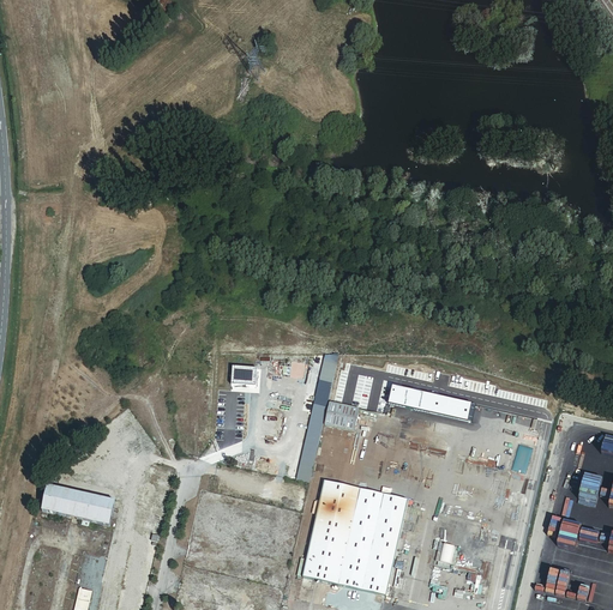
[(337,354),(324,350),(295,476),(308,479),(337,354)]
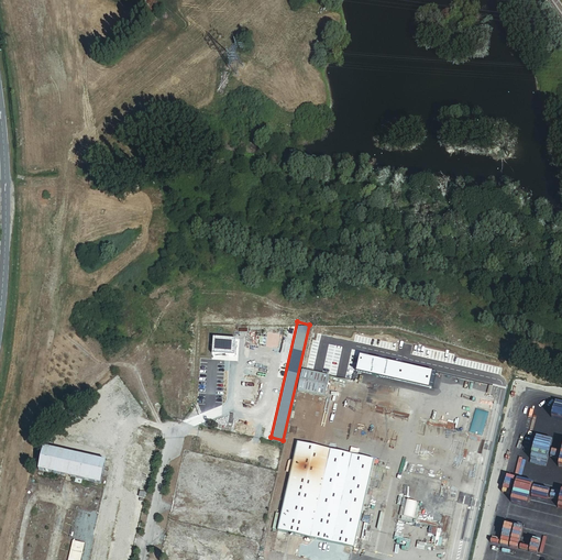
[(234,352),(235,336),(212,335),(211,351),(234,352)]
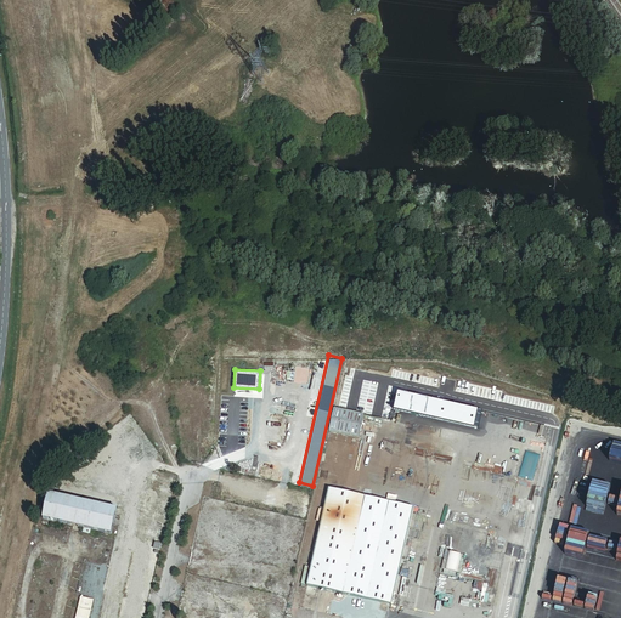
[(478,407),(396,389),(393,407),(473,425),(478,407)]
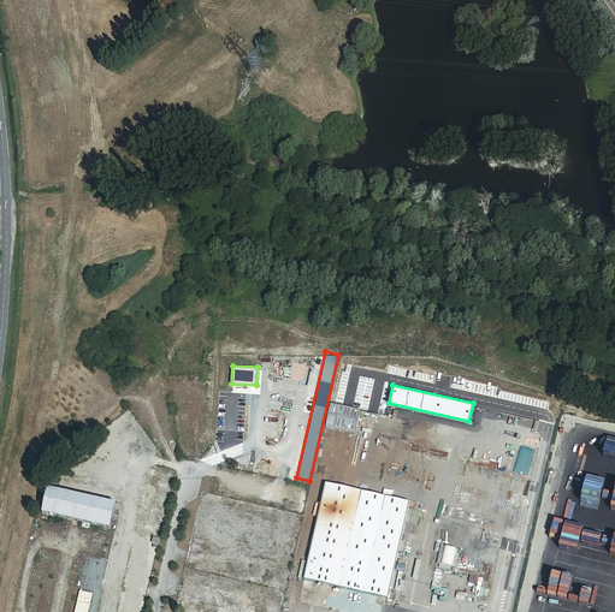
[(360,408),(330,400),(325,423),(355,431),(360,408)]
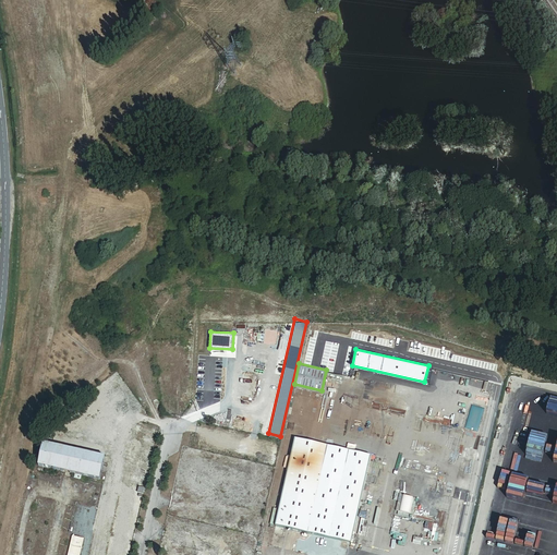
[(370,453),(353,449),(355,443),(347,441),(346,447),(294,435),(275,523),(350,540),(370,453)]
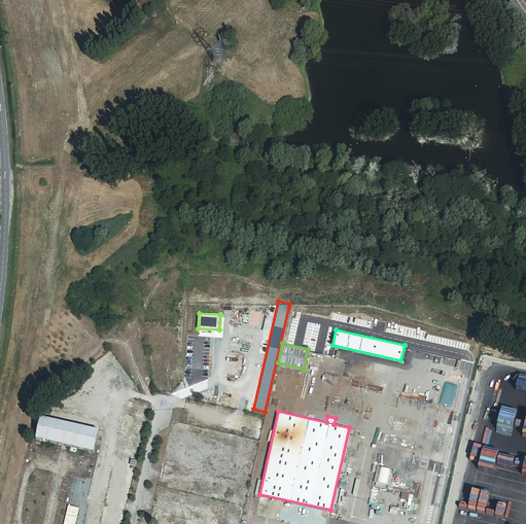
[(100,426),(41,413),(37,434),(72,442),(78,444),(95,447),(100,426)]
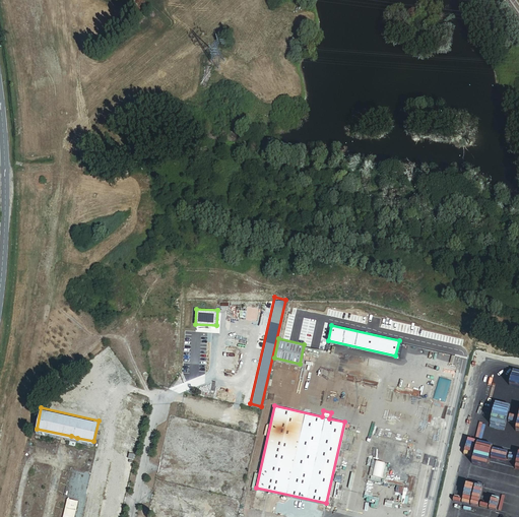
[(72,516),(77,499),(67,497),(62,516),(72,516)]
